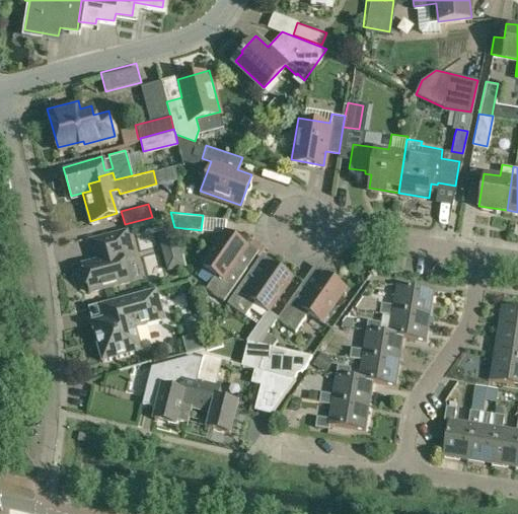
[(94,259),(81,263),(83,269),(81,272),(83,281),(87,283),(88,289),(128,279),(120,249),(130,246),(125,228),(89,238),(94,259)]
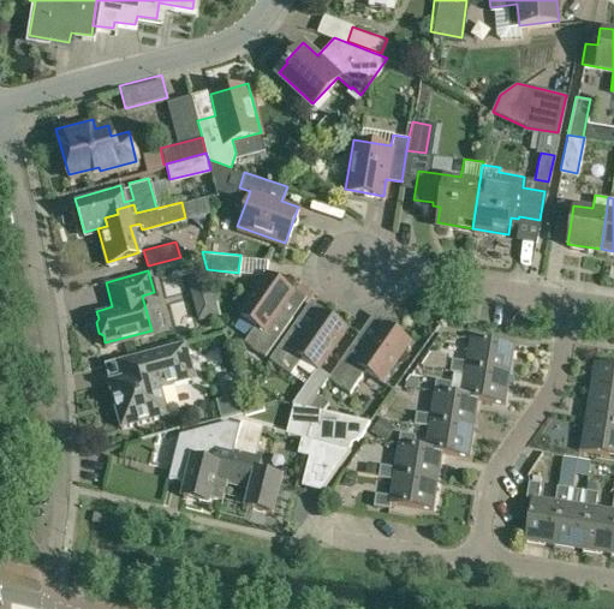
[(218,311),(207,272),(186,276),(197,317),(218,311)]
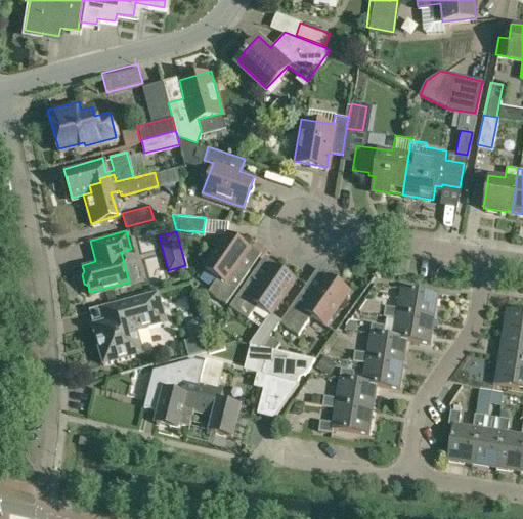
[(224,302),(248,268),(237,261),(237,260),(247,247),(242,243),(242,238),(237,235),(232,235),(227,232),(204,265),(217,274),(207,290),(224,302)]
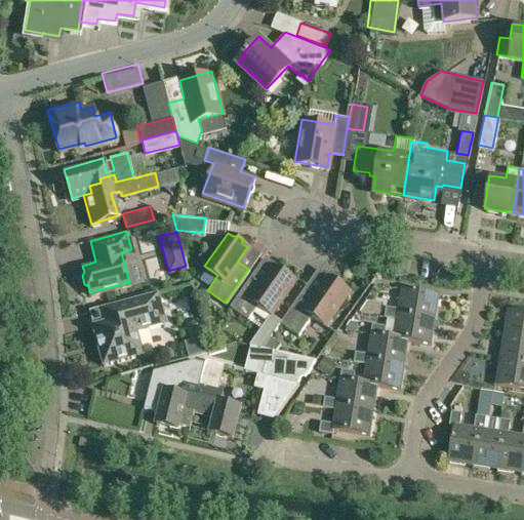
[(264,279),(263,279),(252,272),(229,305),(246,318),(256,304),(270,313),(293,279),(288,275),(287,271),(283,268),(278,269),(273,265),(264,279)]
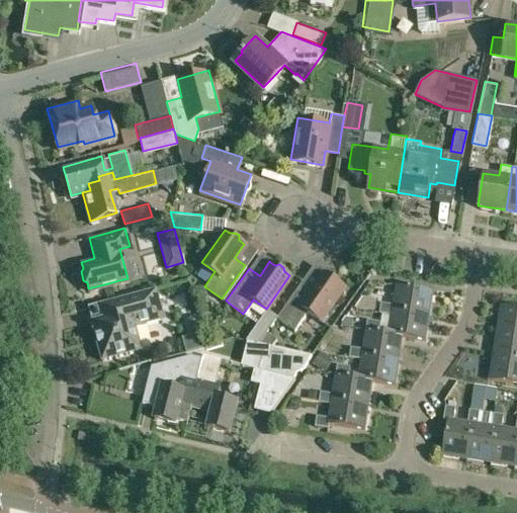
[(293,329),(307,310),(320,319),(343,285),(338,282),(337,277),(333,274),(328,275),(323,272),(313,286),(302,278),(275,317),(293,329)]
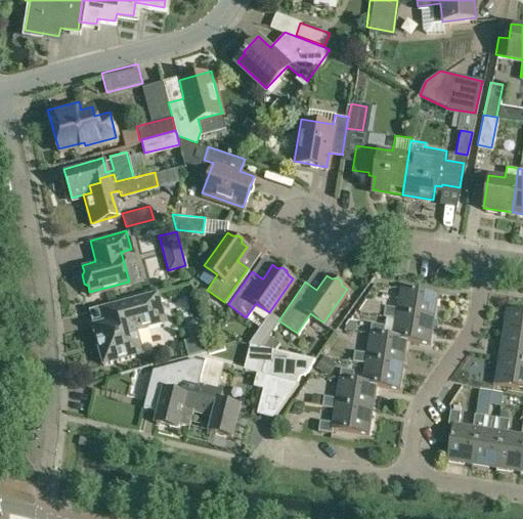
[(385,304),(384,310),(435,317),(439,293),(399,287),(396,306),(385,304)]
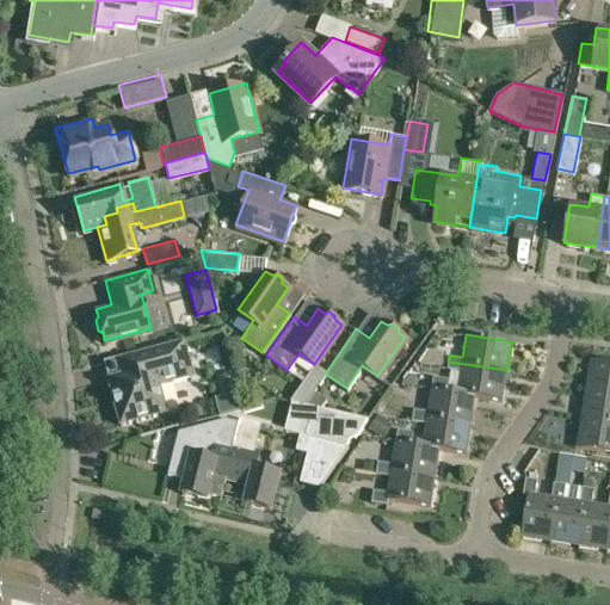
[(115,356),(119,372),(106,376),(118,423),(165,409),(158,382),(191,372),(182,337),(115,356)]
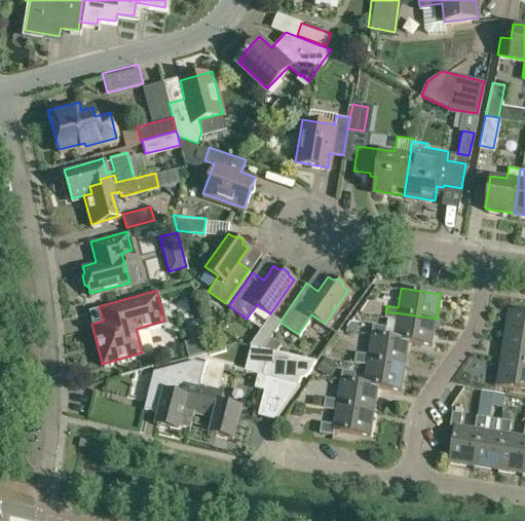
[(383,317),(385,298),(368,297),(367,315),(383,317)]
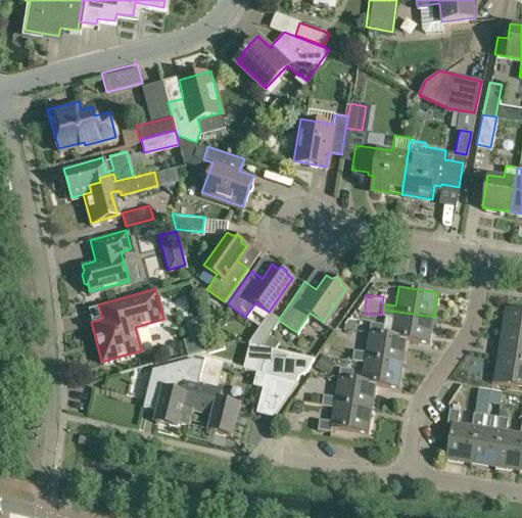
[(521,334),(521,310),(501,308),(497,331),(521,334)]
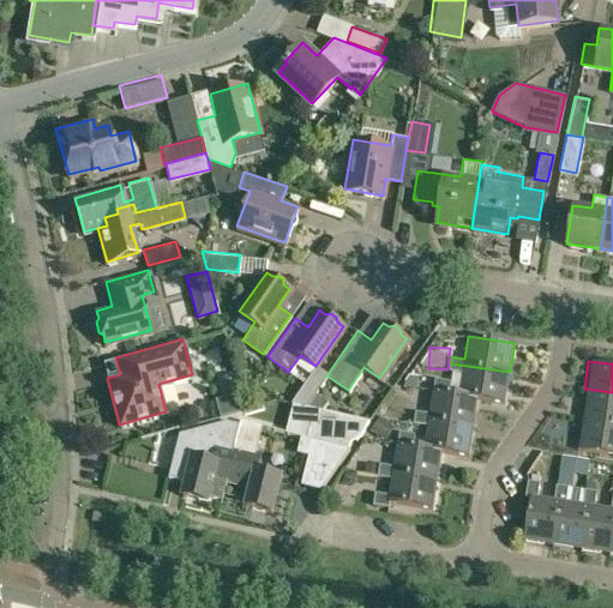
[(510,372),(450,363),(449,369),(463,371),(460,392),(460,395),(479,397),(505,402),(510,372)]
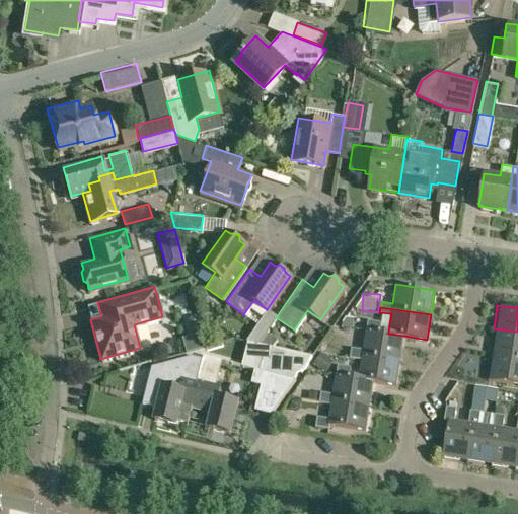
[(252,328),(245,339),(259,342),(266,332),(275,319),(264,312),(252,328)]
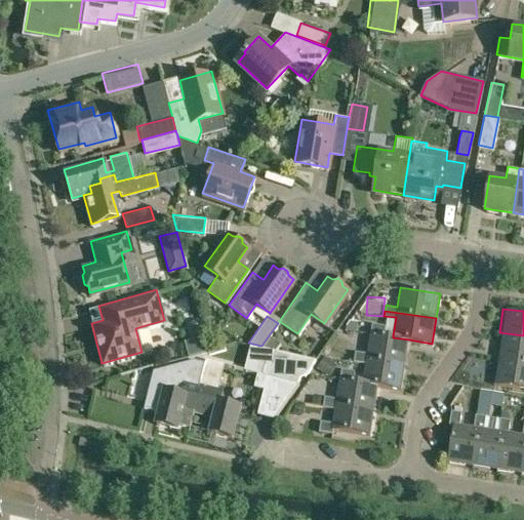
[(384,323),(371,322),(369,332),(383,334),(384,323)]
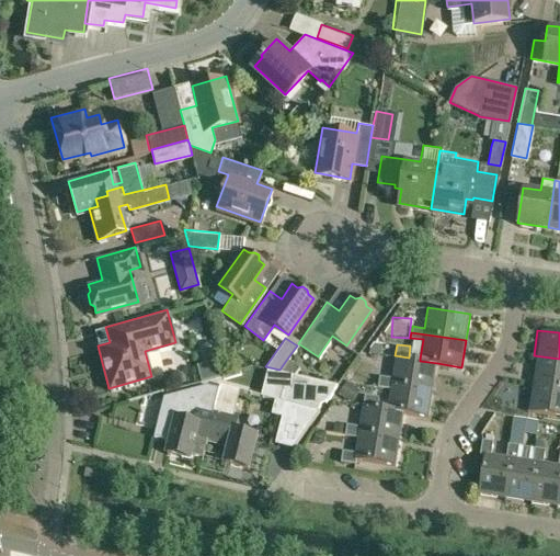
[(420,361),(420,359),(409,358),(395,355),(392,376),(378,374),(377,384),(391,386),(391,382),(433,388),(437,363),(420,361)]
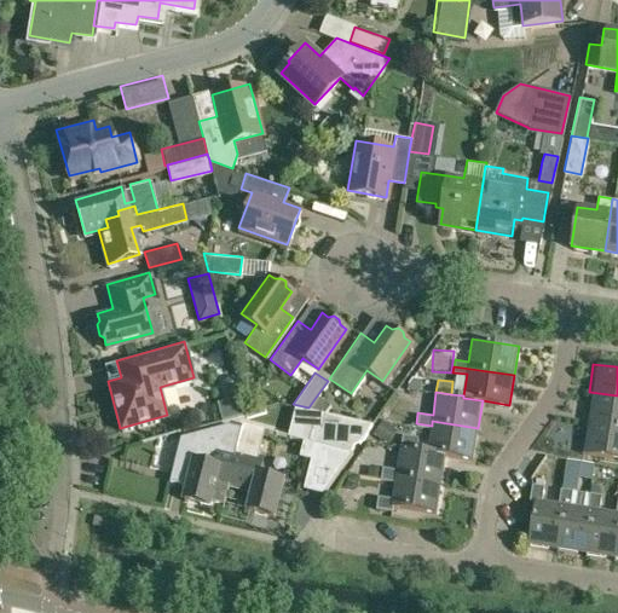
[(617,395),(589,392),(584,421),(617,426),(617,395)]
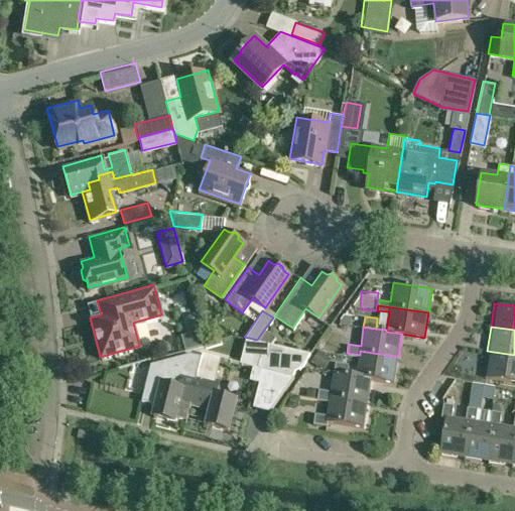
[(257,340),(270,343),(274,337),(264,330),(257,340)]
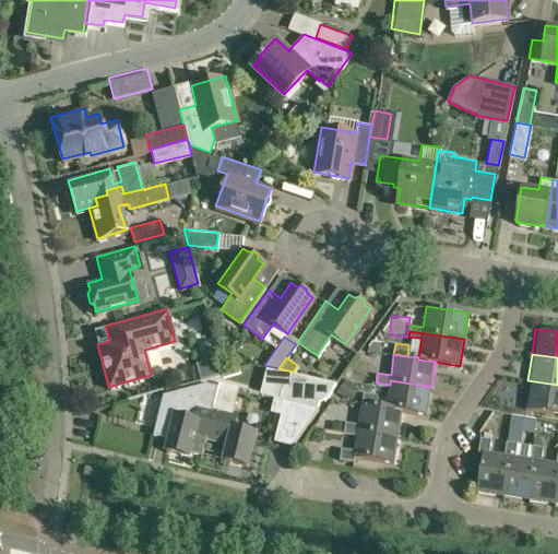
[(431,387),(390,380),(390,385),(388,401),(377,399),(377,395),(364,392),(361,402),(402,408),(428,412),(431,387)]
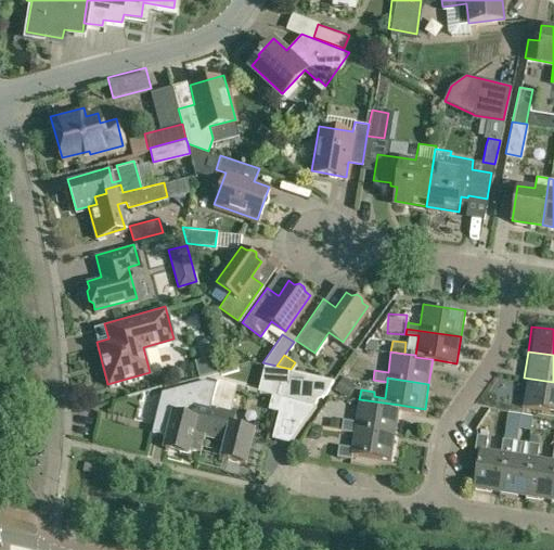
[(553,382),(524,378),(520,404),(553,408),(553,382)]
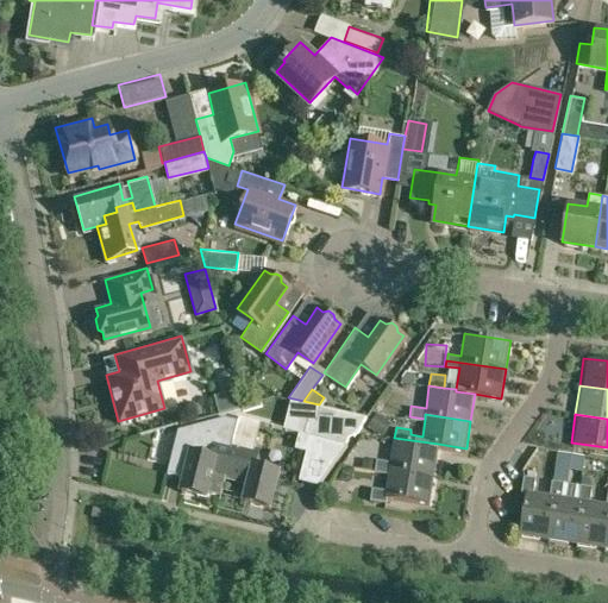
[(237,420),(224,475),(248,481),(243,500),(268,506),(277,470),(254,464),(257,447),(251,446),(257,421),(243,418),(238,416),(237,420)]
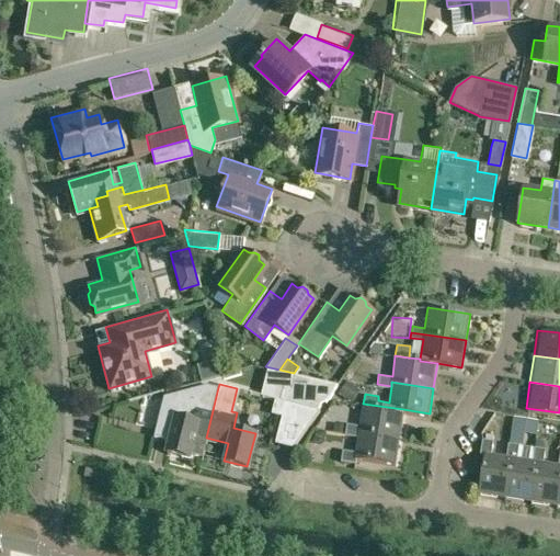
[(160,412),(157,426),(171,429),(166,451),(189,456),(190,451),(202,454),(206,438),(218,387),(206,385),(180,392),(164,396),(160,412)]
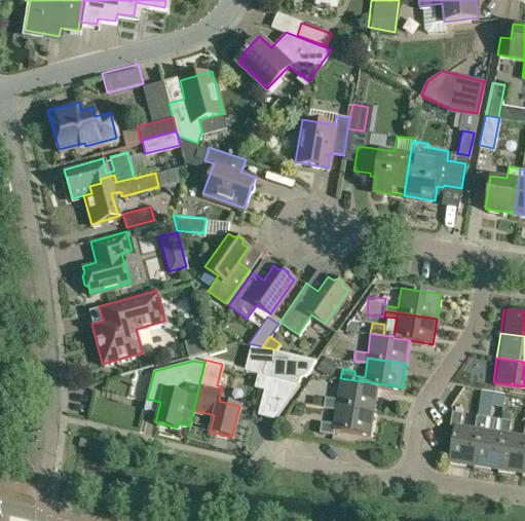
[(269,375),(260,411),(275,415),(299,382),(269,375)]
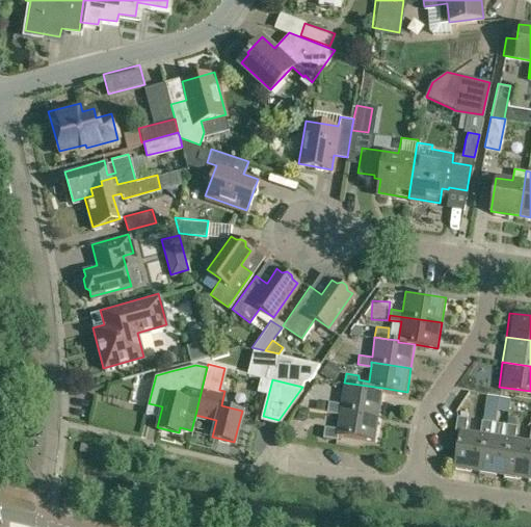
[(382,388),(344,383),(342,402),(318,399),(316,409),(339,412),(340,406),(379,413),(382,388)]
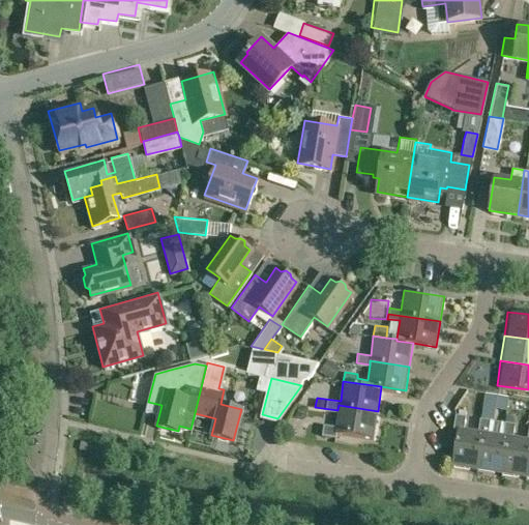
[(501,405),(515,406),(517,392),(491,389),(488,415),(500,417),(501,405)]
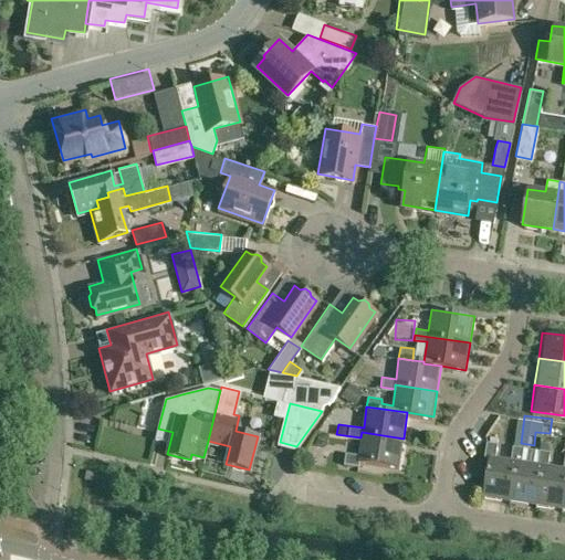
[(328,432),(317,430),(315,442),(326,443),(328,432)]
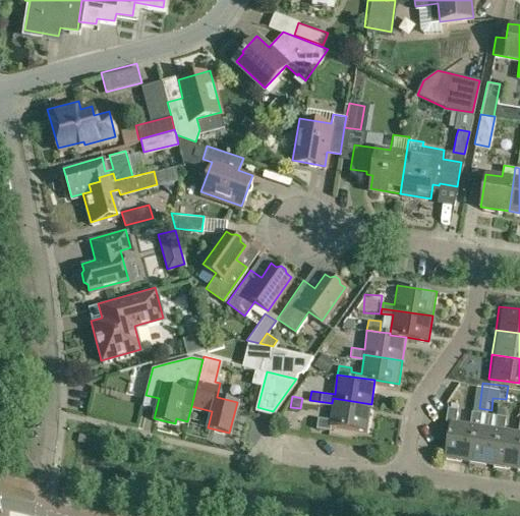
[(333,398),(332,403),(330,418),(318,416),(316,427),(330,427),(330,422),(367,428),(371,404),(333,398)]
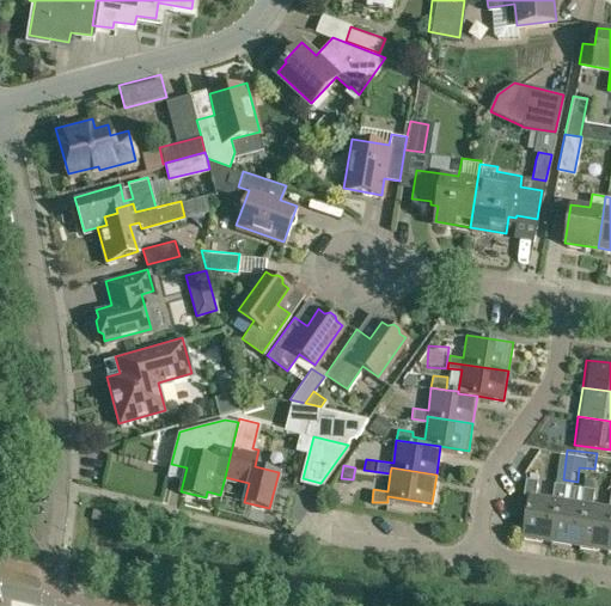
[(556,496),(551,496),(535,494),(538,471),(525,469),(523,493),(527,493),(520,539),(549,543),(556,496)]
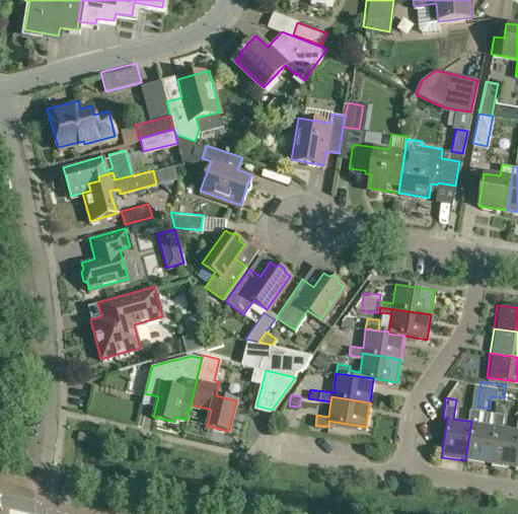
[(469,408),(467,421),(471,421),(465,460),(490,464),(496,425),(492,424),(477,422),(479,410),(469,408)]
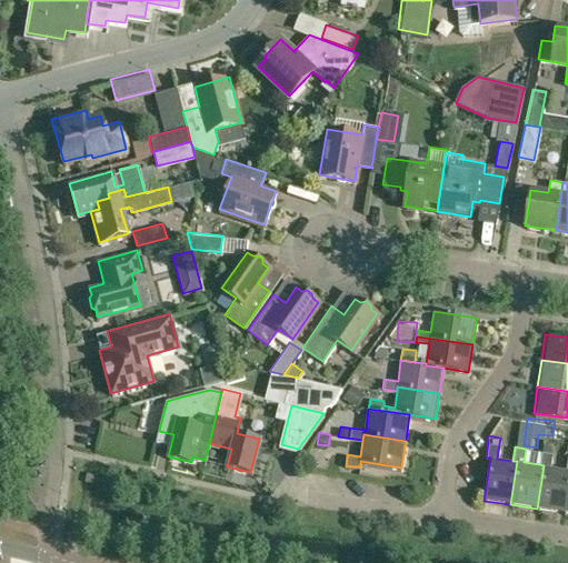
[(544,465),(537,509),(564,512),(567,482),(567,468),(566,468),(550,465),(551,452),(541,451),(539,464),(544,465)]
